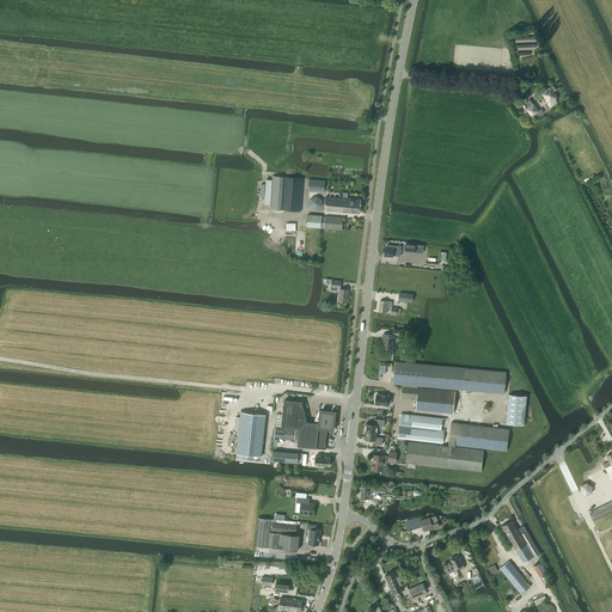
[(557,90),(554,85),(549,89),(543,89),(538,92),(538,93),(534,96),(537,99),(544,95),(546,98),(548,97),(549,99),(549,104),(545,105),(549,109),(551,108),(551,106),(556,103),(556,102),(558,99),(554,92),(557,90)]
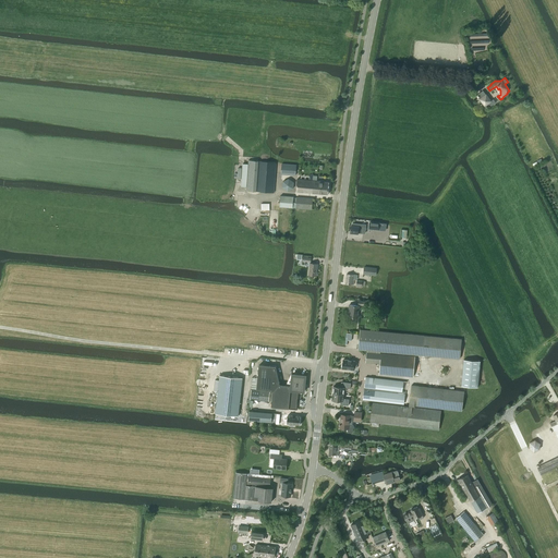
[(490,101),(483,91),(478,94),(482,97),(480,98),(485,107),(490,107),(496,102),(494,99),(490,101)]
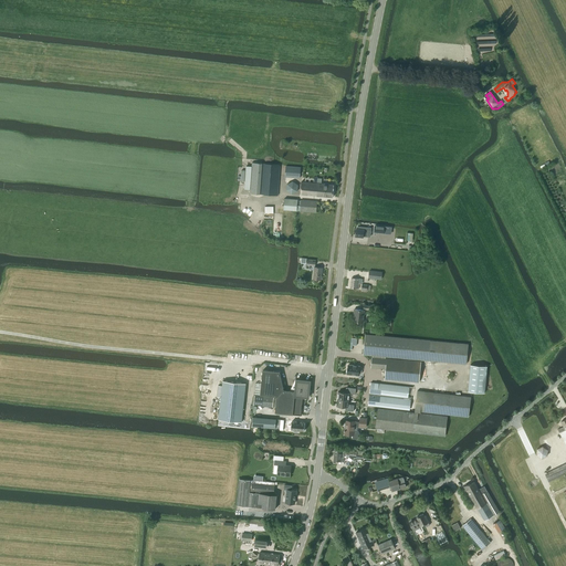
[(278,196),(281,165),(252,163),(252,167),(245,167),(244,189),(251,189),(250,194),(278,196)]
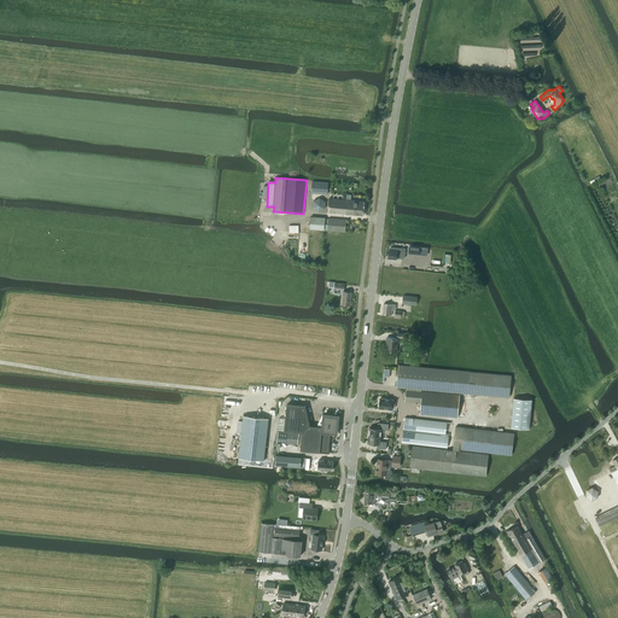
[(327,194),(328,184),(313,182),(312,193),(327,194)]
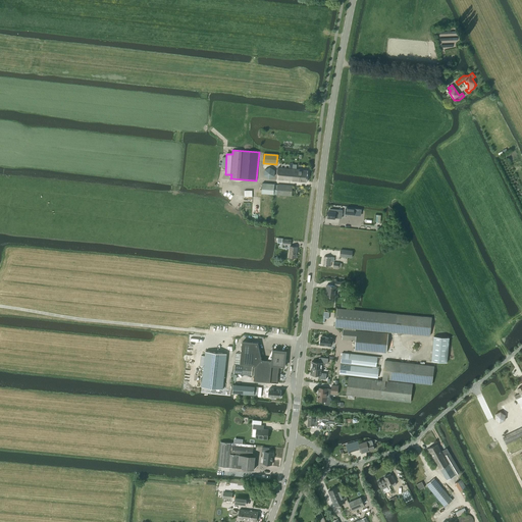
[(297,169),(297,164),(293,164),(293,169),(278,167),(277,179),(307,183),(308,170),(297,169)]
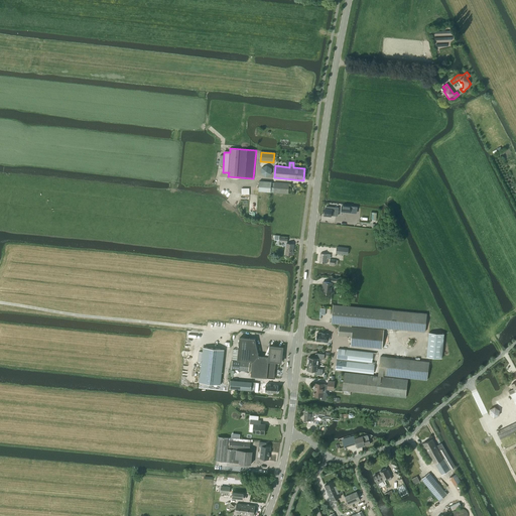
[(266,177),(271,175),(272,169),(267,165),(262,167),(261,173),(266,177)]
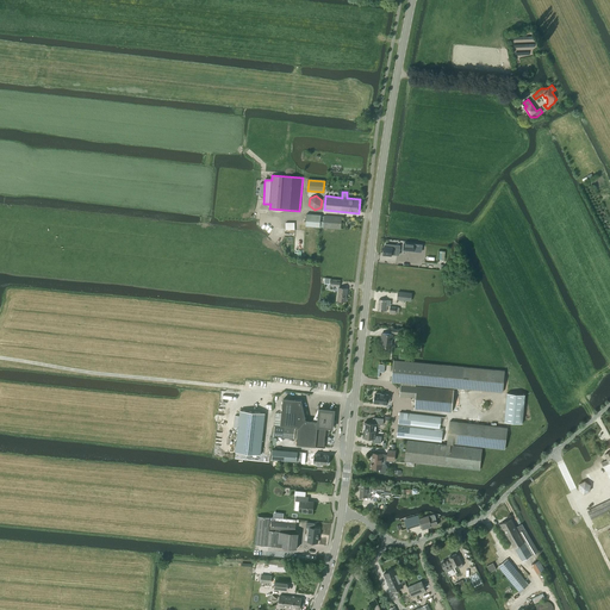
[(321,228),(321,216),(306,215),(305,226),(321,228)]
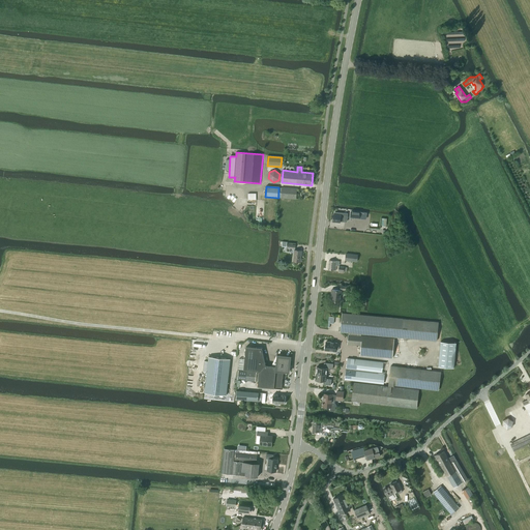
[(296,199),(297,188),(283,187),(282,198),(296,199)]
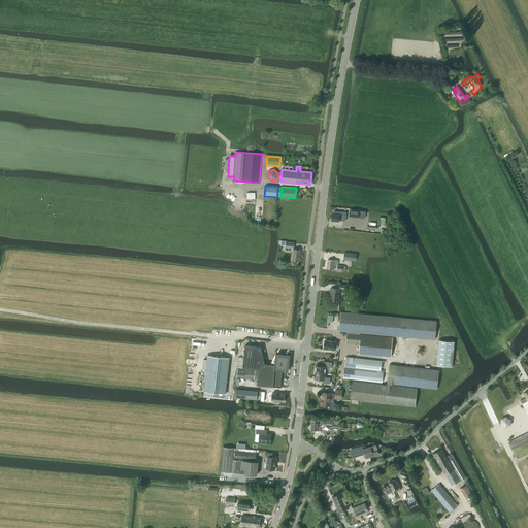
[(332,213),(331,221),(339,222),(339,221),(345,221),(347,213),(333,211),(333,213),(332,213)]
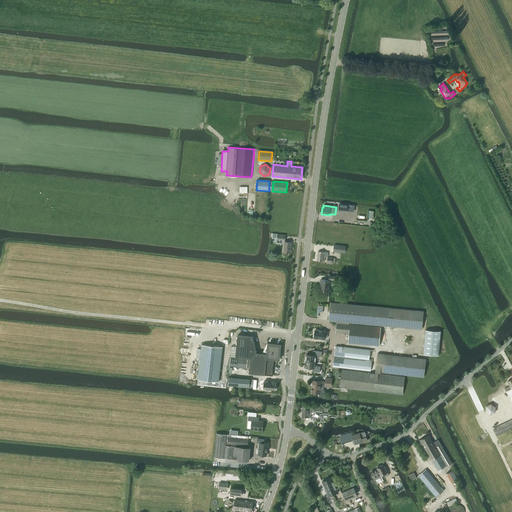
[(290,253),(291,243),(285,242),(283,253),(290,253)]
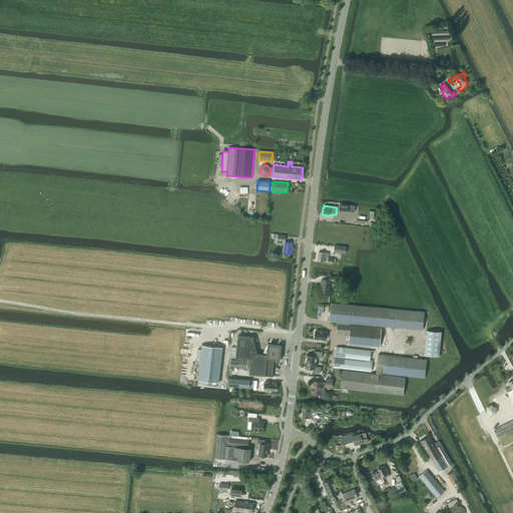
[(346,253),(347,246),(335,245),(334,251),(342,252),(346,253)]
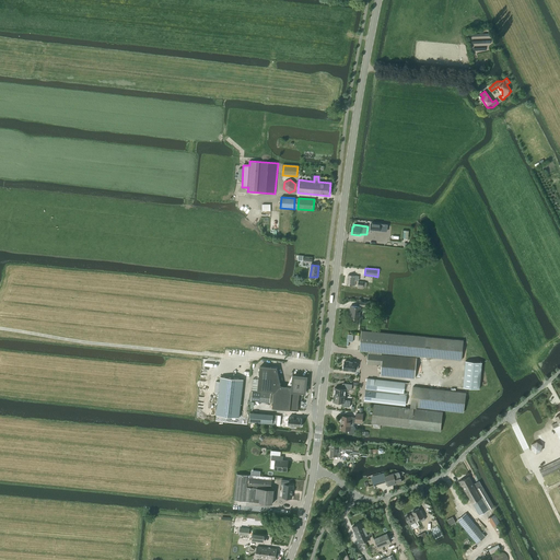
[(359,279),(359,277),(357,276),(348,275),(347,286),(356,286),(356,279),(359,279)]
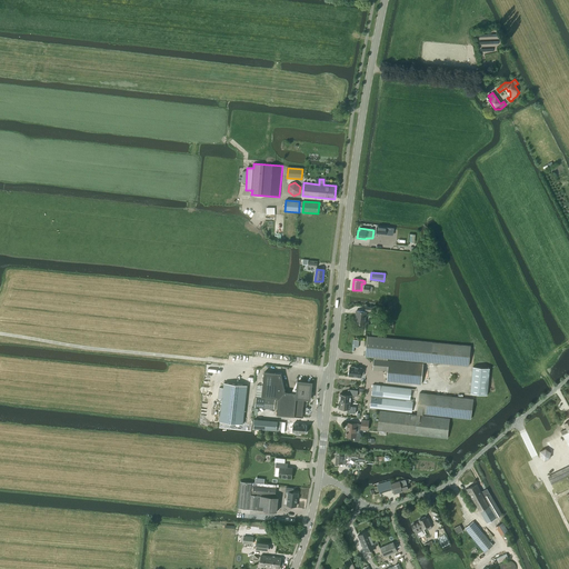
[(365,325),(366,312),(356,311),(356,316),(357,316),(356,323),(365,325)]
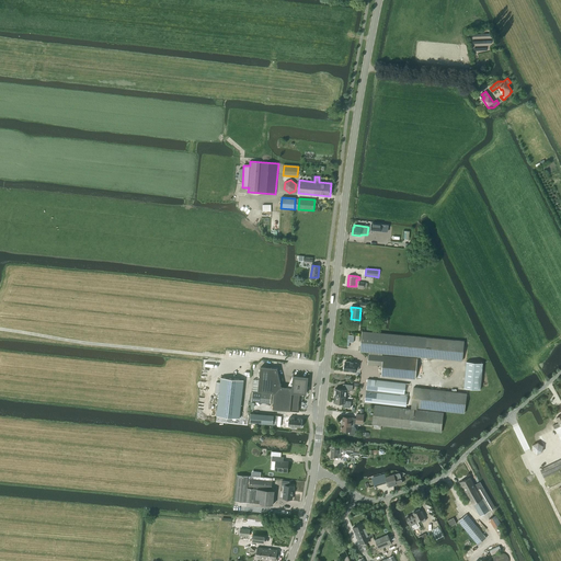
[(363,331),(361,352),(424,357),(462,362),(465,341),(436,339),(426,338),(363,331)]
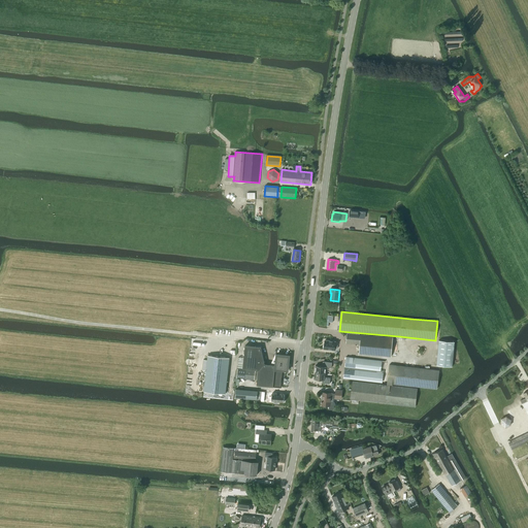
[(391,357),(393,337),(348,333),(347,342),(360,344),(359,354),(391,357)]
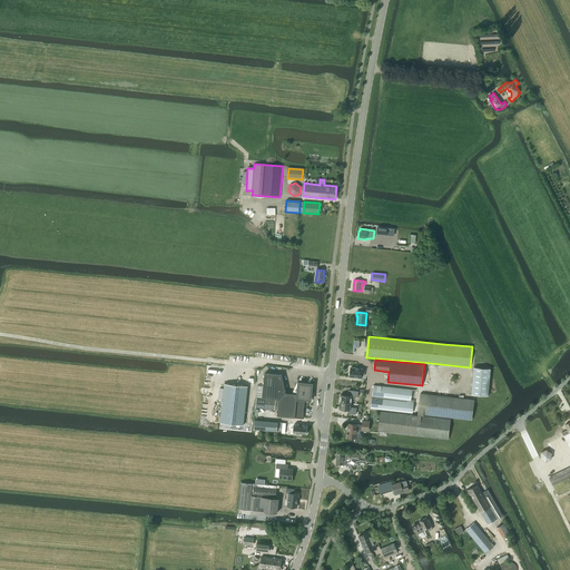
[(364,376),(365,370),(362,370),(362,369),(351,367),(350,376),(362,377),(362,376),(364,376)]
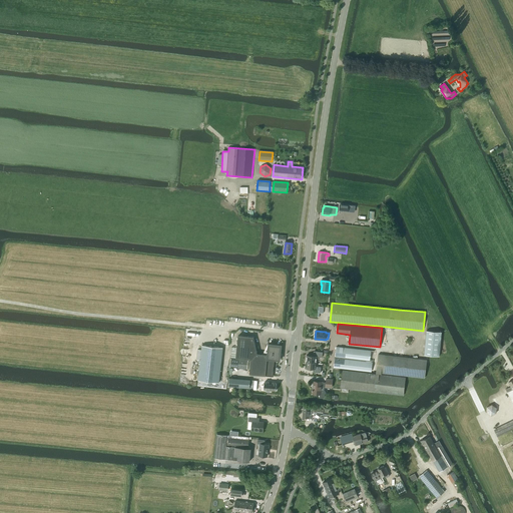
[(439,356),(442,332),(426,331),(424,355),(427,355),(439,356)]
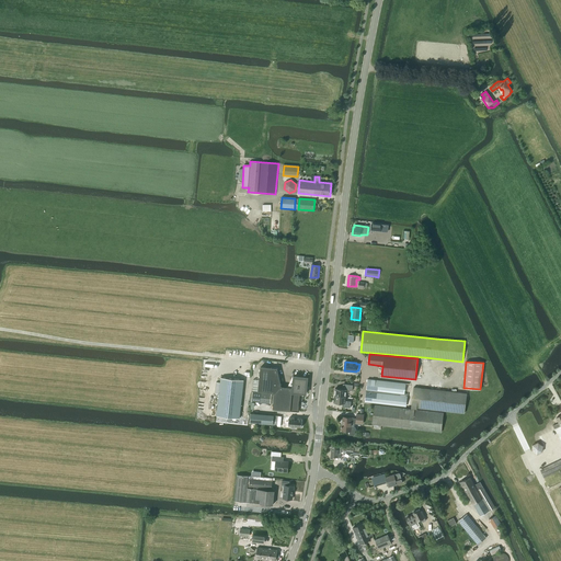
[(274,393),(273,409),(298,412),(300,393),(306,395),(308,378),(294,376),(294,381),(290,381),(288,385),(288,388),(282,387),(277,368),(261,367),(258,391),(274,393)]
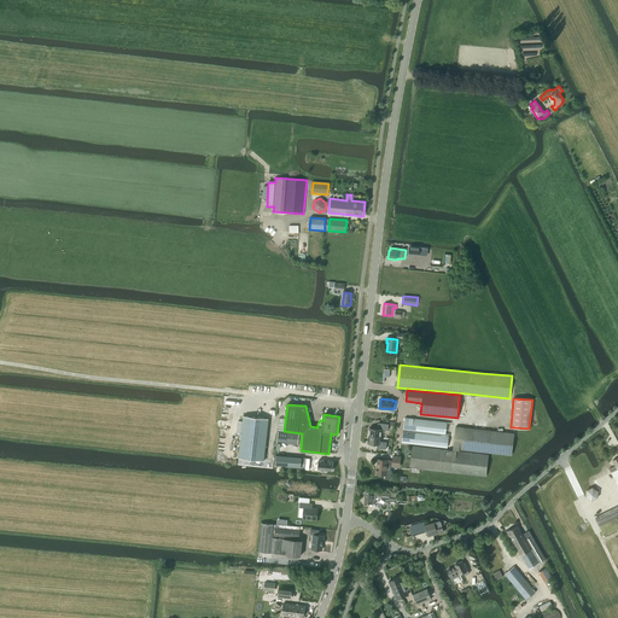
[(238,421),(237,433),(242,433),(239,458),(264,461),(269,419),(244,417),(243,421),(238,421)]
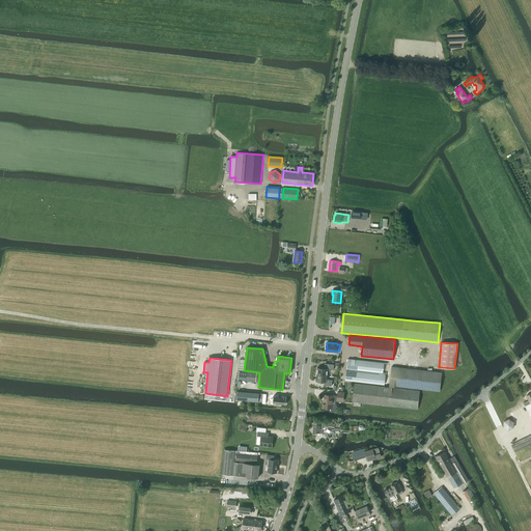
[(388,386),(390,364),(347,359),(346,369),(356,370),(356,371),(346,370),(345,381),(388,386)]
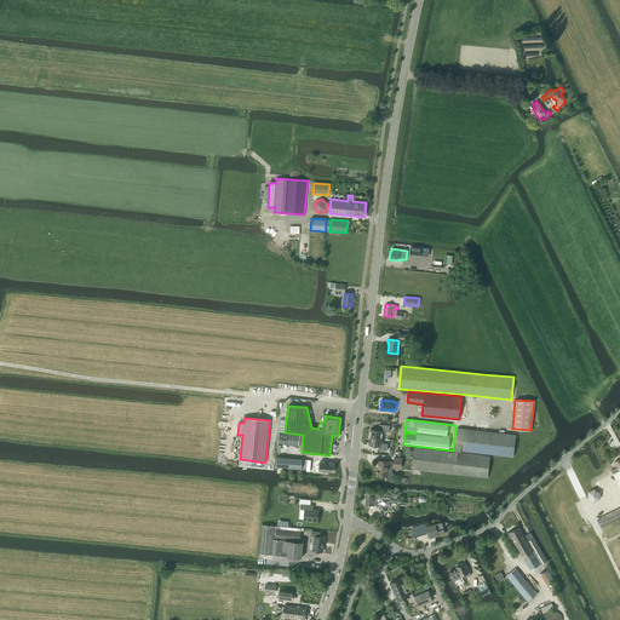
[(389,432),(390,425),(380,425),(380,431),(371,430),(369,437),(382,438),(383,434),(385,435),(385,431),(389,432)]
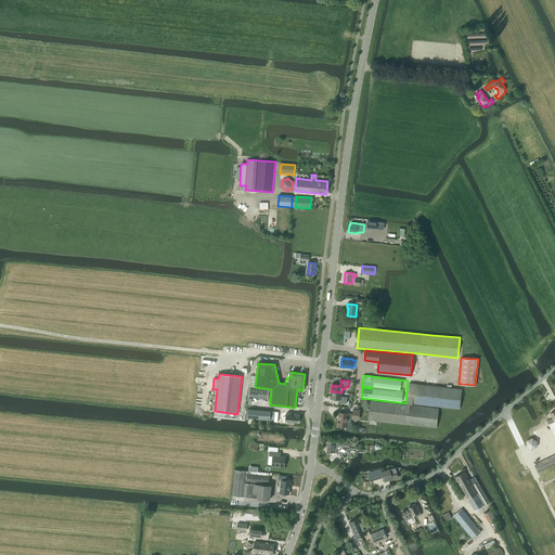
[(460,409),(462,389),(409,383),(407,403),(439,407),(447,408),(460,409)]
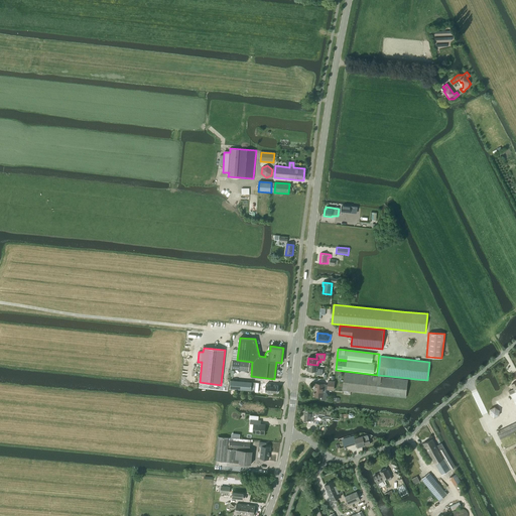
[(249,371),(250,362),(240,361),(239,370),(249,371)]
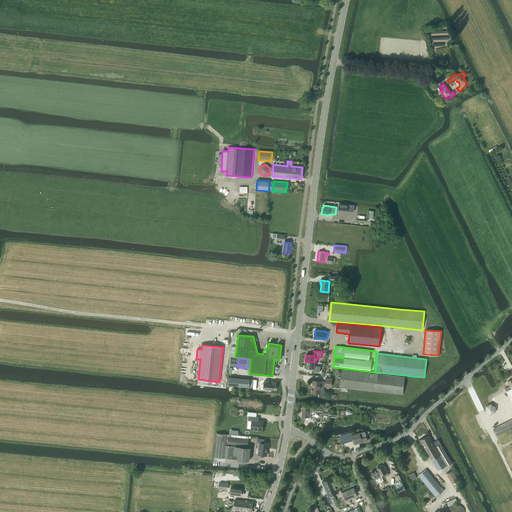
[(320,372),(320,366),(315,366),(315,362),(305,361),(305,367),(312,368),(312,372),(320,372)]
